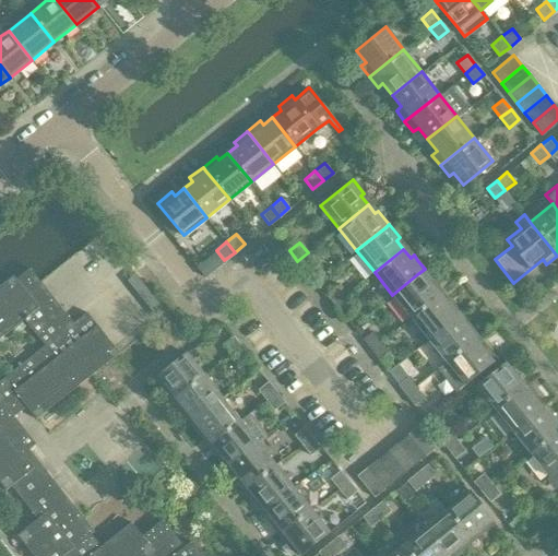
[(308,252),(297,261),(306,271),(316,263),(308,252)]
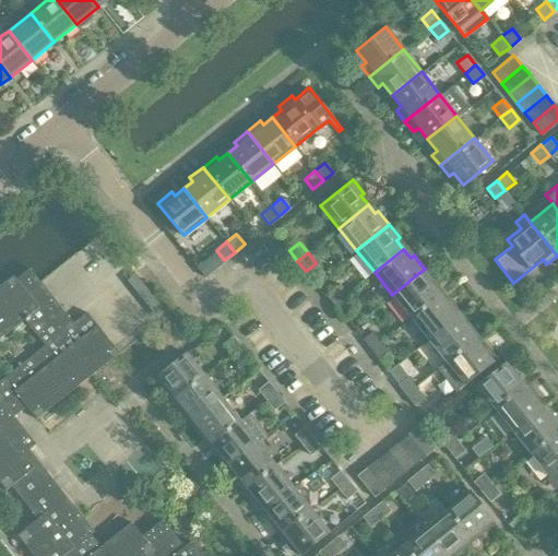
[(141,534),(130,521),(99,545),(90,532),(93,530),(27,448),(35,442),(13,415),(25,405),(35,417),(118,352),(85,310),(72,321),(28,267),(14,278),(12,274),(0,283),(0,482),(4,488),(10,484),(37,518),(16,534),(33,555),(144,555),(152,549),(156,555),(203,555),(190,540),(183,545),(162,518),(141,534)]
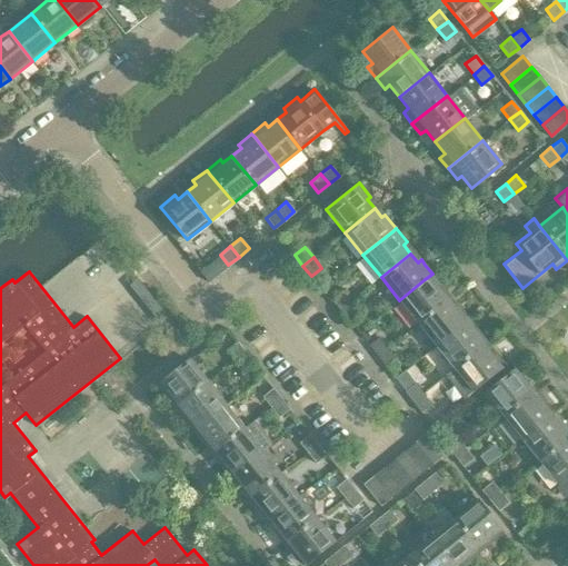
[(425,279),(399,300),(417,323),(425,316),(447,298),(439,289),(442,287),(432,274),(425,279)]
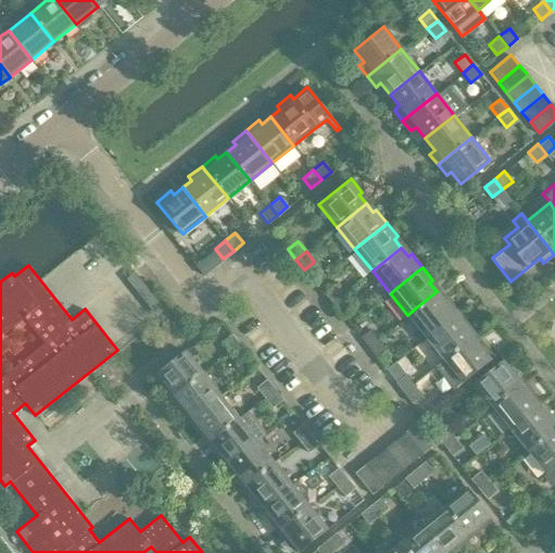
[(323,293),(331,303),(341,296),(333,286),(323,293)]
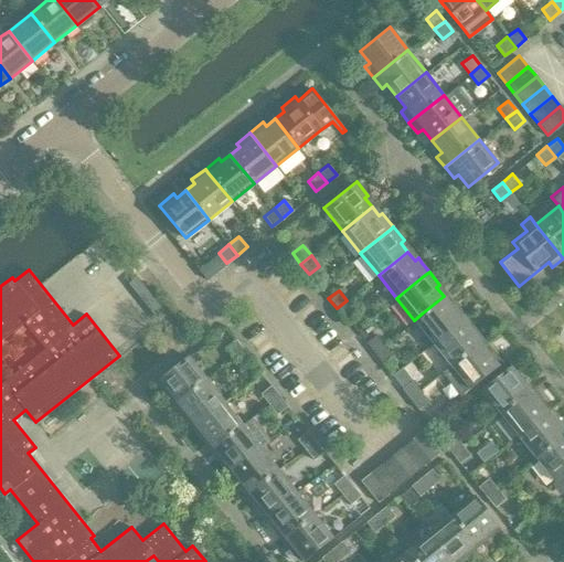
[(422,314),(414,320),(422,330),(432,342),(461,319),(465,316),(454,303),(450,306),(444,296),(422,314)]
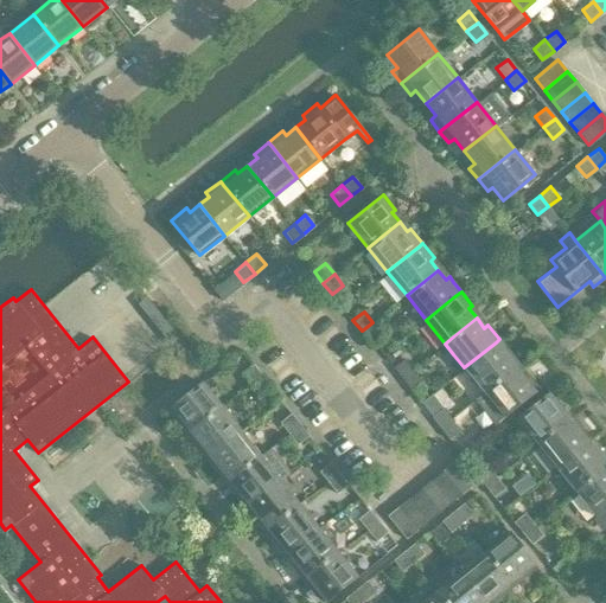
[(372,322),(362,331),(370,342),(381,333),(372,322)]
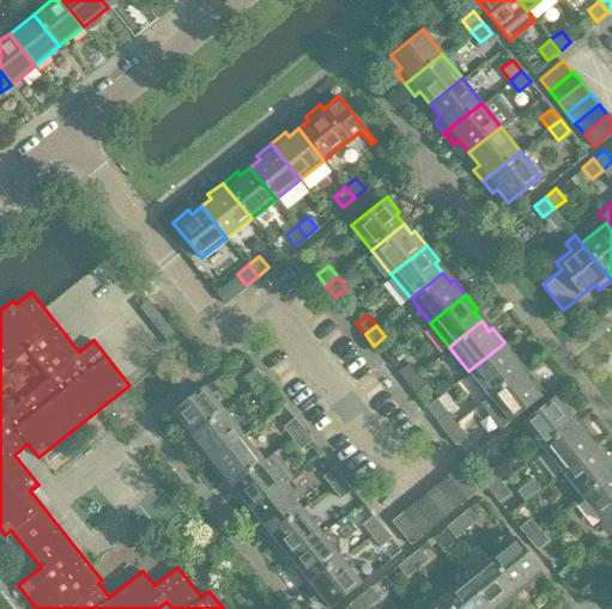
[(501,346),(468,371),(488,395),(520,370),(513,360),(516,357),(504,342),(501,346)]
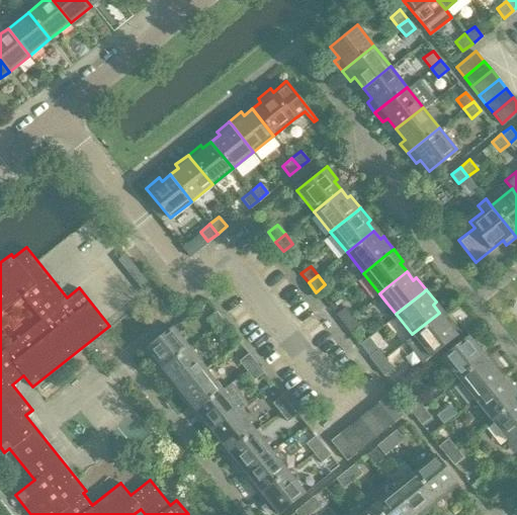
[(334,315),(341,324),(350,316),(343,307),(334,315)]
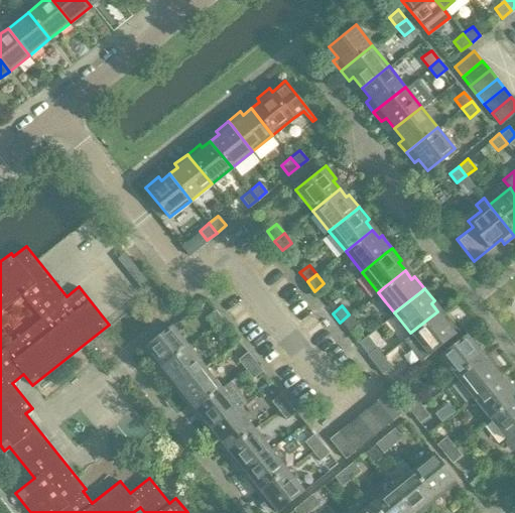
[(206,316),(213,326),(223,318),(215,308),(206,316)]
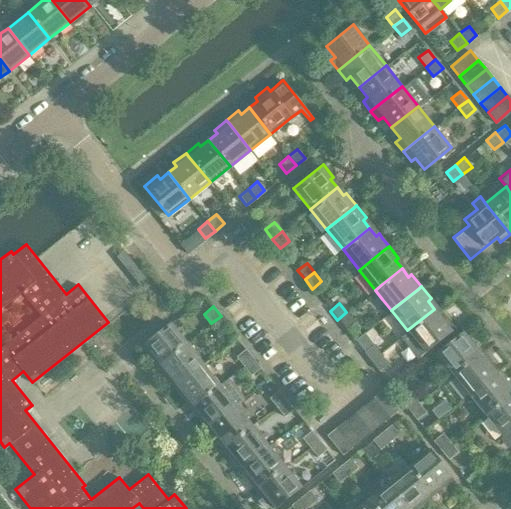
[(407,330),(400,337),(416,358),(424,351),(454,327),(444,315),(441,317),(434,309),(407,330)]
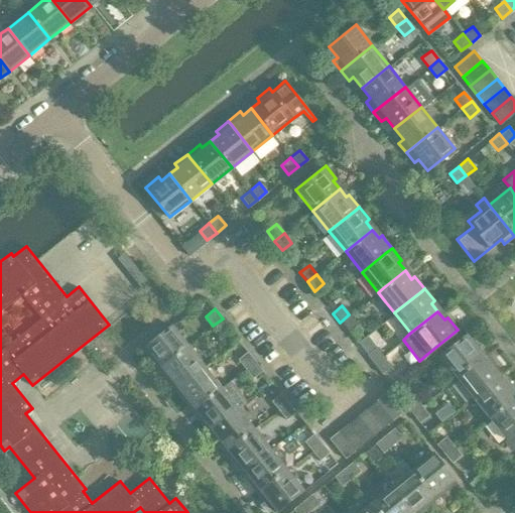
[(349,314),(340,323),(348,332),(357,325),(349,314)]
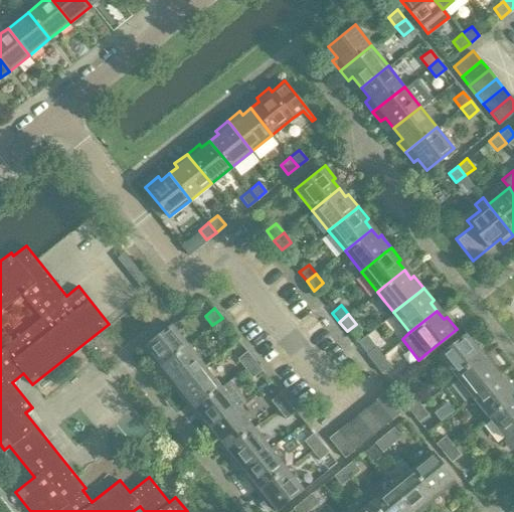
[(222,318),(212,325),(220,334),(229,327),(222,318)]
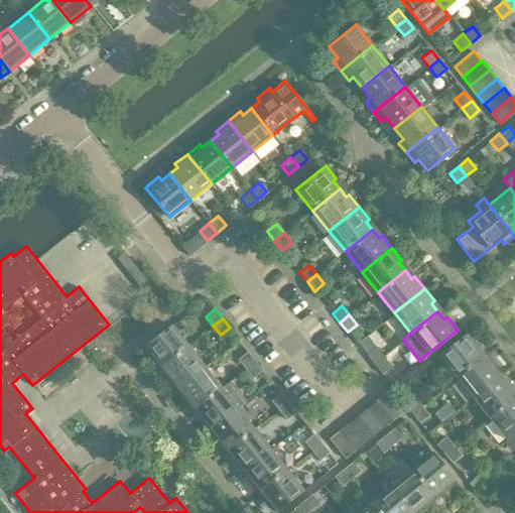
[(171,324),(141,348),(142,349),(152,361),(155,359),(161,367),(188,346),(171,324)]
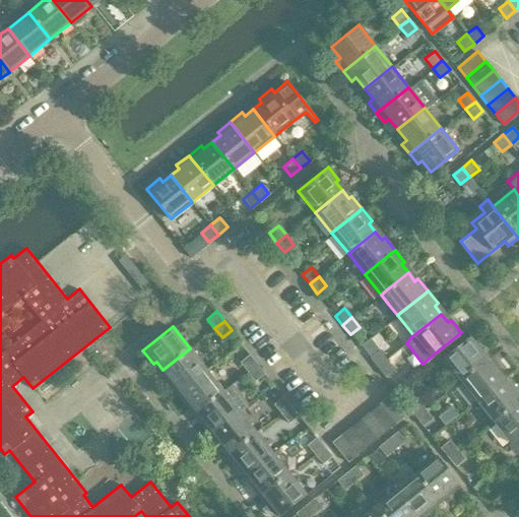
[(472,334),(442,359),(459,379),(487,358),(480,349),(483,347),(472,334)]
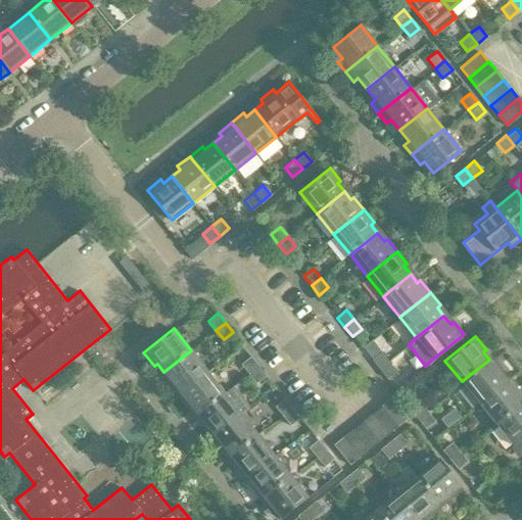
[(191,350),(163,372),(171,380),(168,383),(177,395),(180,392),(207,371),(191,350)]
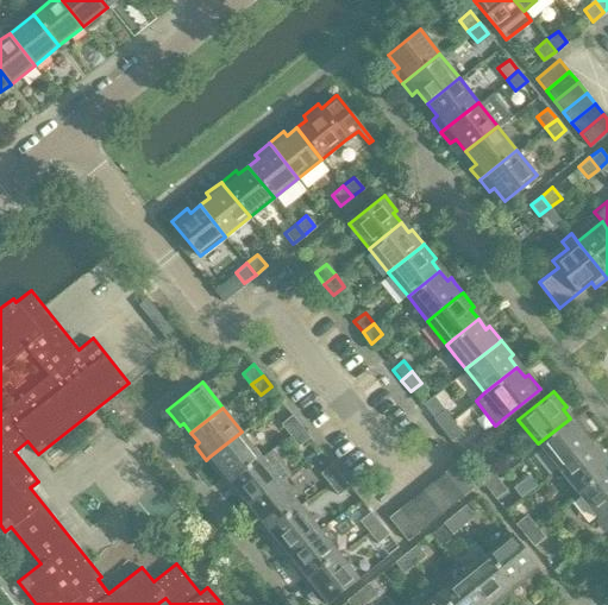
[(431,417),(440,429),(451,420),(442,409),(431,417)]
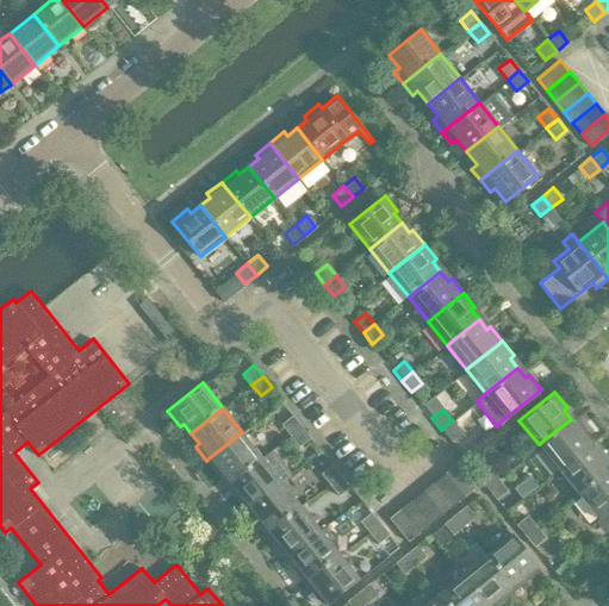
[(281,422),(291,433),(302,424),(293,413),(281,422)]
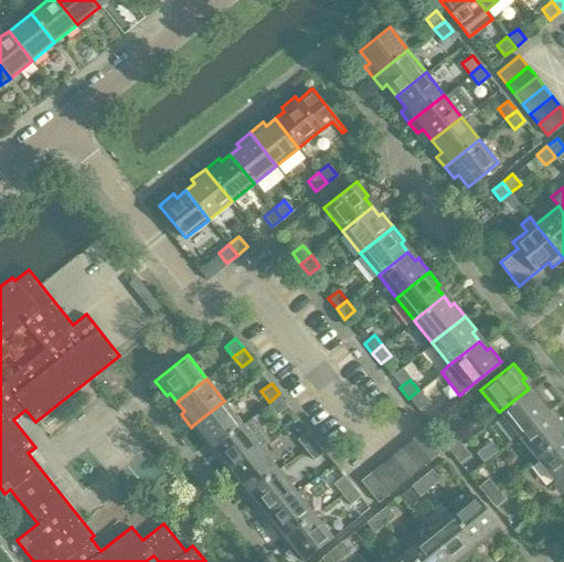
[(529,389),(499,412),(517,435),(546,412),(551,409),(540,395),(536,398),(529,389)]
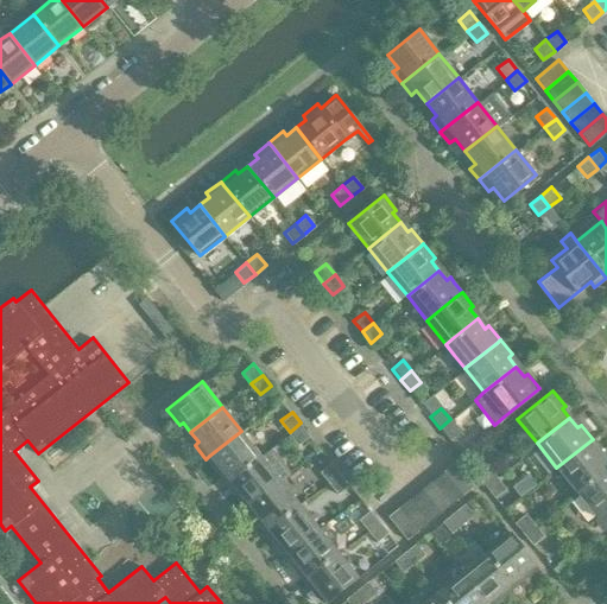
[(450,419),(440,428),(448,439),(459,431),(450,419)]
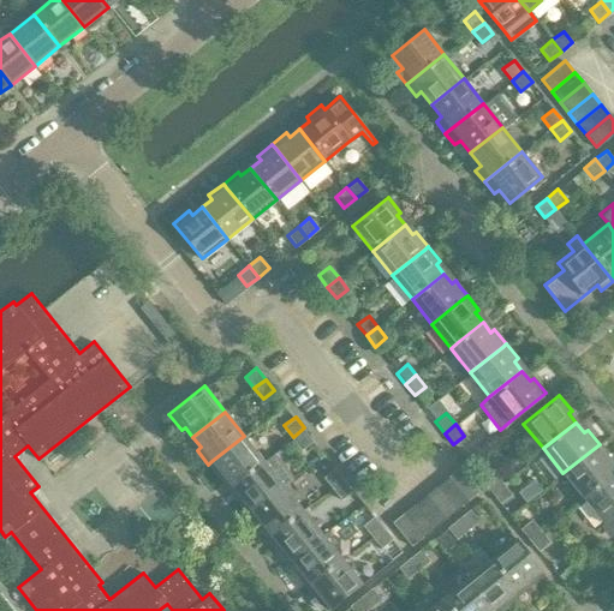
[(304,427),(293,437),(302,448),(314,439),(304,427)]
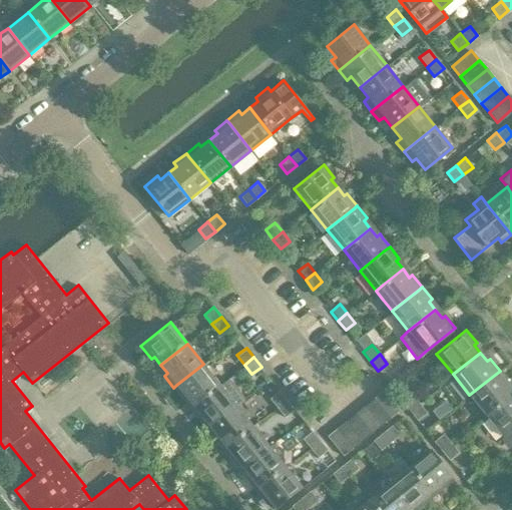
[(176,385),(173,388),(183,400),(186,397),(193,406),(220,384),(203,364),(176,385)]
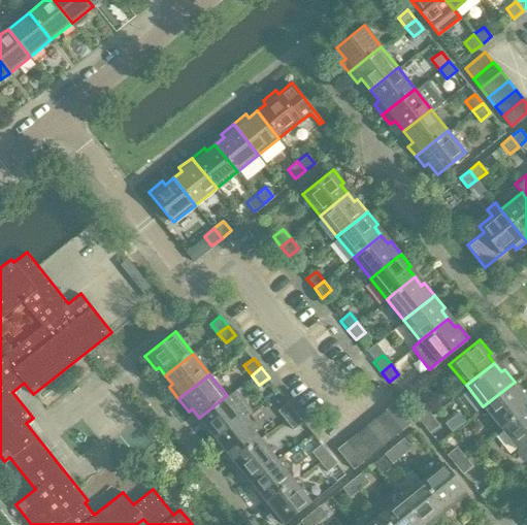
[(511,385),(483,406),(500,427),(526,405),(526,404),(521,397),(524,394),(515,382),(511,385)]
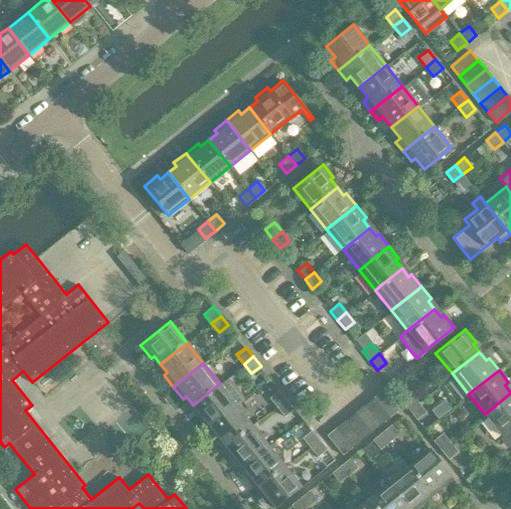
[(220,383),(193,405),(199,413),(196,415),(206,427),(209,425),(236,404),(244,397),(227,377),(220,383)]
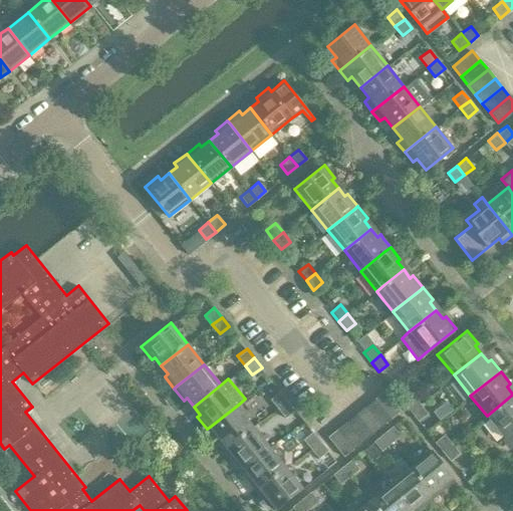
[(270,397),(278,407),(287,399),(279,390),(270,397)]
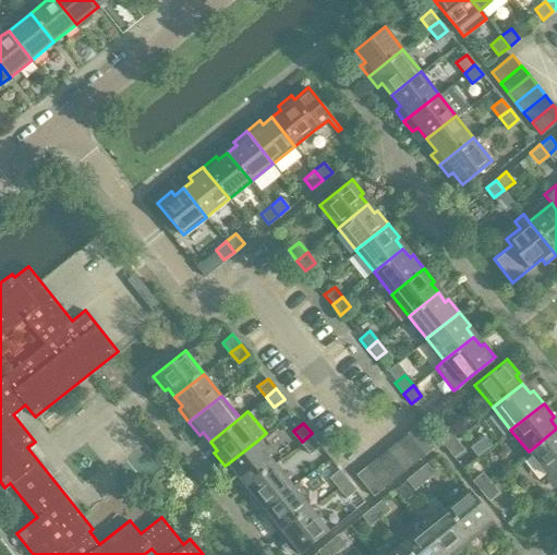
[(416,424),(406,432),(423,454),(433,445),(416,424)]
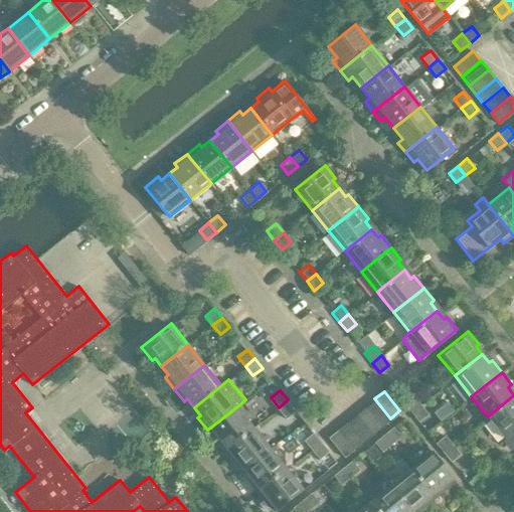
[(403,402),(411,411),(420,403),(412,394),(403,402)]
